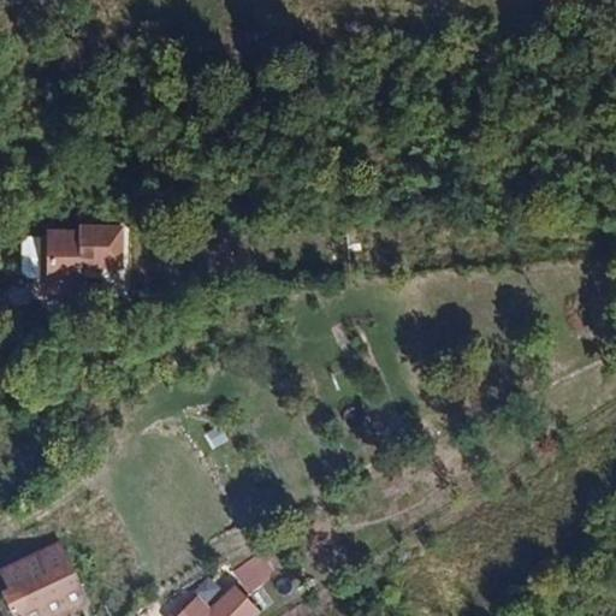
[(77,282),(119,282),(119,231),(78,230),(78,236),(47,236),(48,240),(27,238),(21,246),(21,276),(25,280),(47,280),(47,286),(77,288),(77,282)]
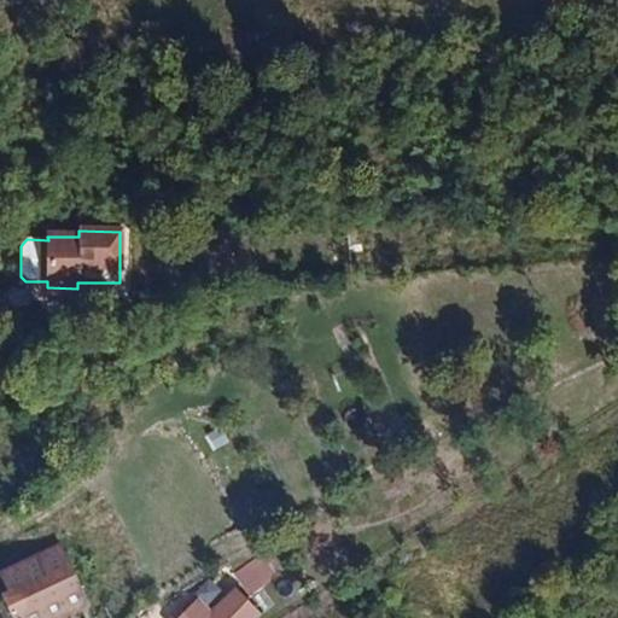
[(239,435),(232,439),(227,430),(208,439),(229,482),(249,473),(239,452),(245,448),(239,435)]
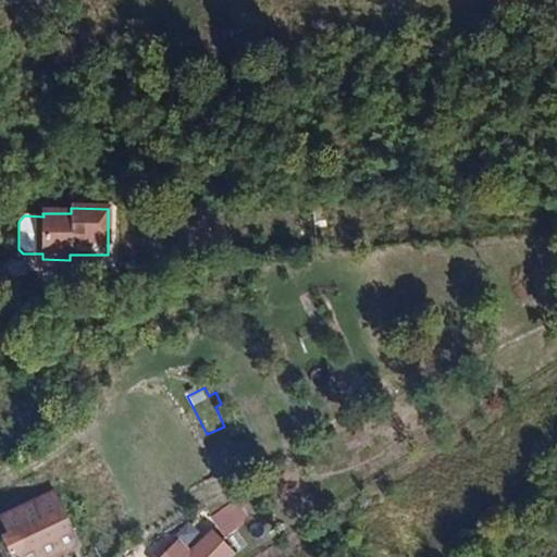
[(245,416),(239,406),(229,411),(233,422),(245,416)]
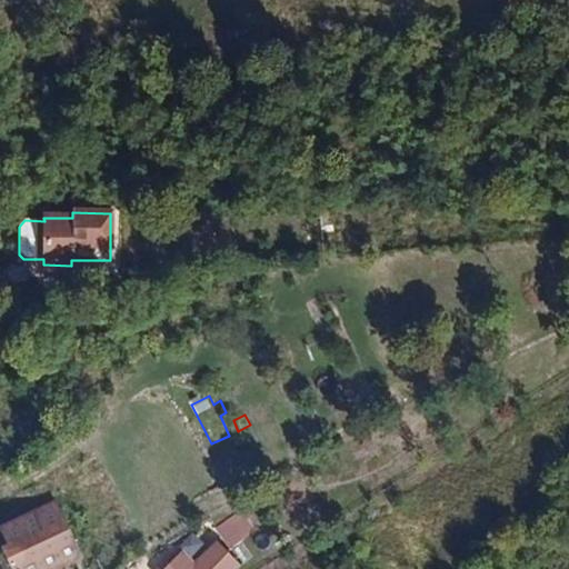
[(52,568),(82,556),(56,499),(0,523),(0,568),(52,568)]
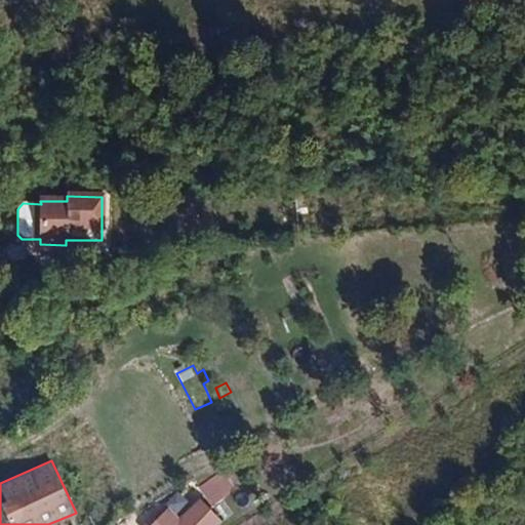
[(235,490),(223,472),(198,488),(210,507),(235,490)]
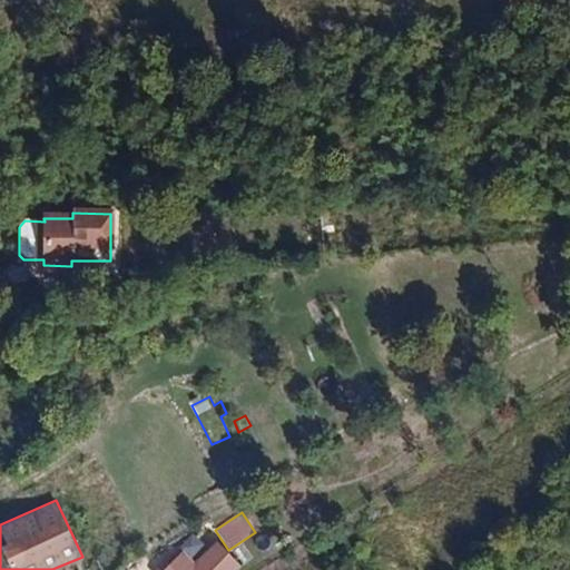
[(233,569),(235,568),(216,546),(194,567),(182,554),(164,569),(233,569)]
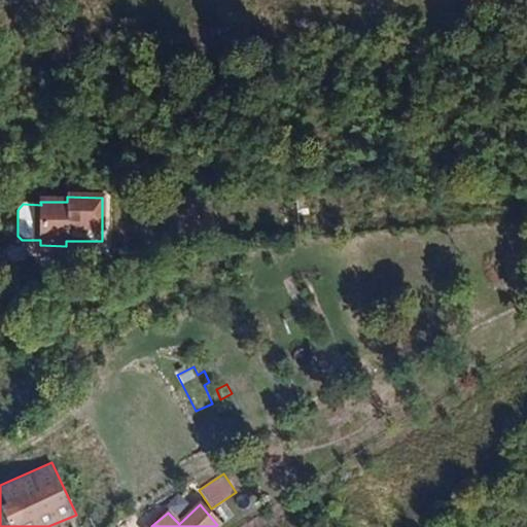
All buildings are outlined.
